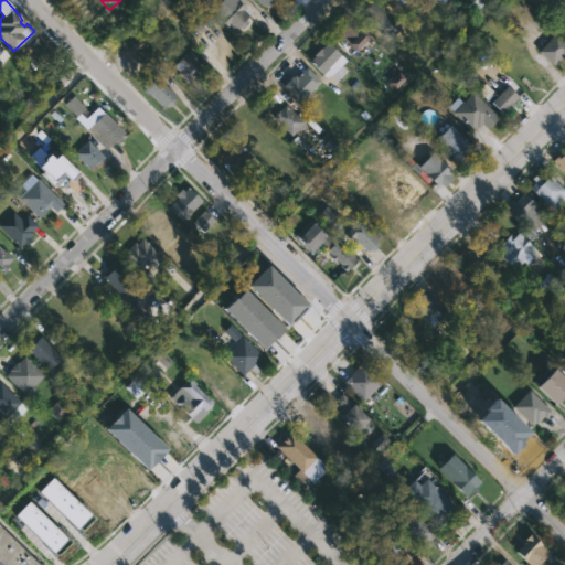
[(247,24),(242,30),(238,27),(230,35),(202,9),(210,0),(236,0),(246,9),(244,10),(249,16),(245,20),(248,23),(247,24)]
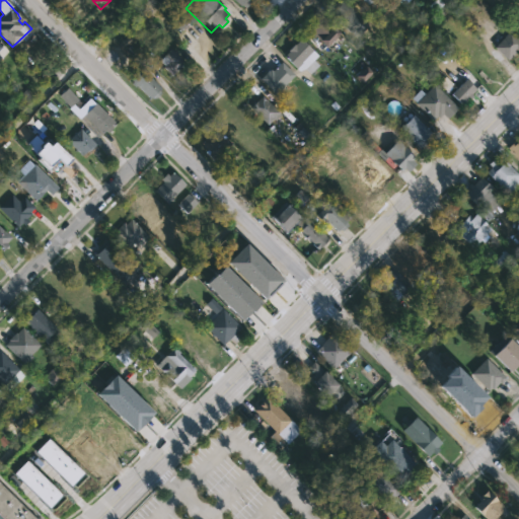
[(254,0),(246,8),(242,5),(241,7),(233,0),(254,0)]
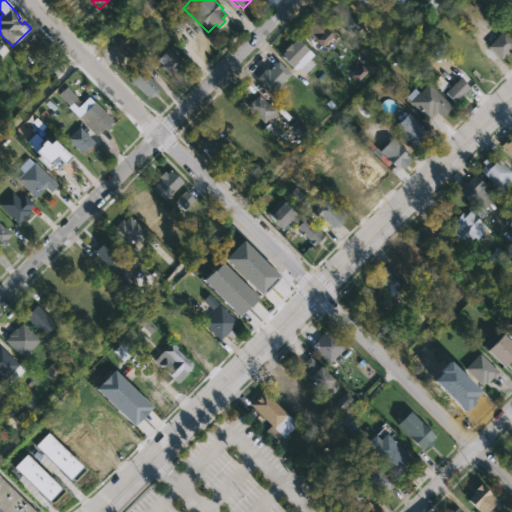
[(338,0),(341,0),(353,12),(358,7),(364,13),(358,19),(359,20),(347,33),(328,13),(337,3),(336,2),(338,0)]
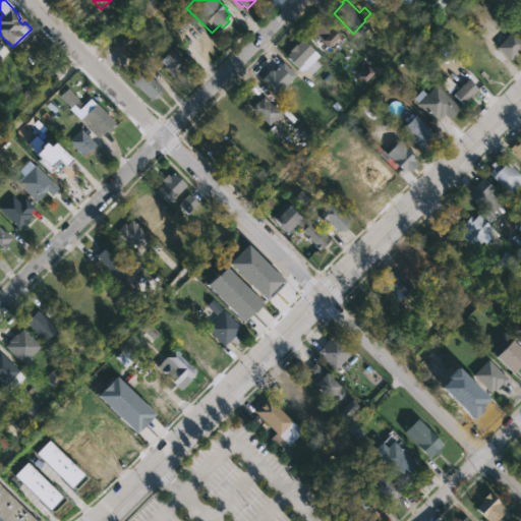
[(192,20),(181,32),(165,16),(176,4),(192,20)]
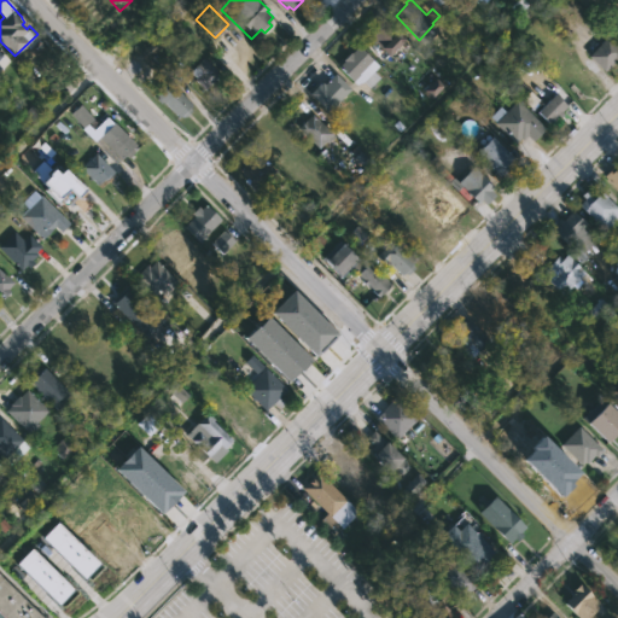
[(390,53),(389,54),(366,33),(380,16),(404,38),(390,53)]
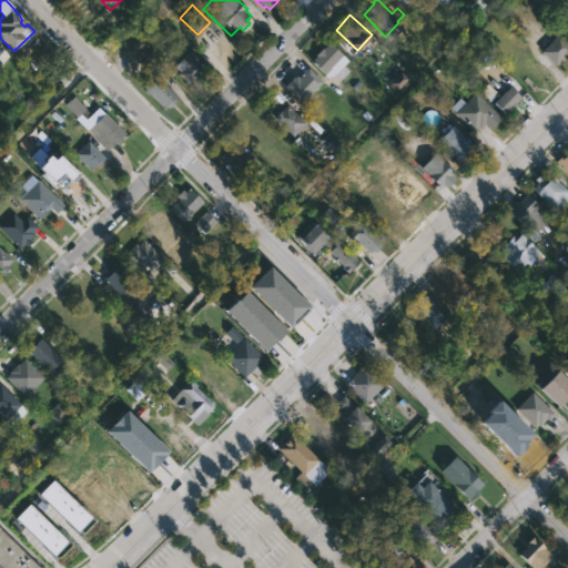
[(567,52),(557,64),(541,51),(558,33),(567,43),(567,52)]
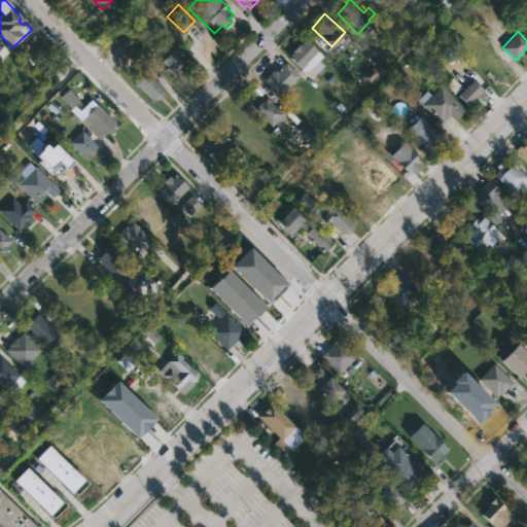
[(306,39),(322,56),(318,60),(324,66),(315,76),(309,70),(305,73),(288,57),(300,44),(301,45),(306,39)]
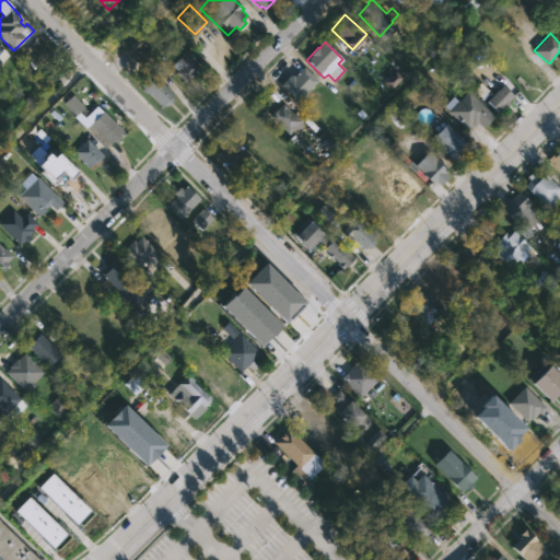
[(185,54),(186,56),(188,54),(193,58),(190,59),(199,69),(186,82),(171,67),(185,54)]
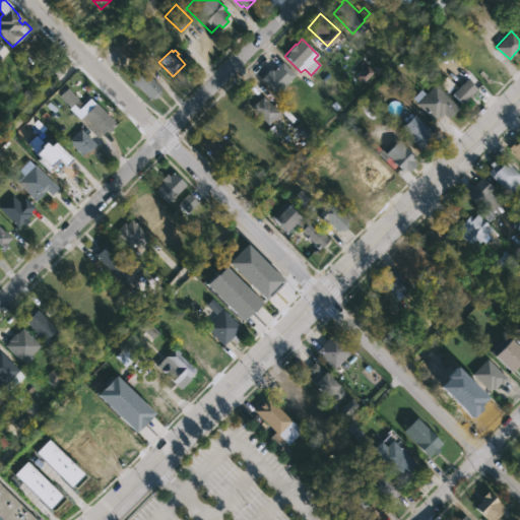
[(281,61),(296,74),(275,94),(259,78),(268,70),(270,68),(272,70),(281,61)]
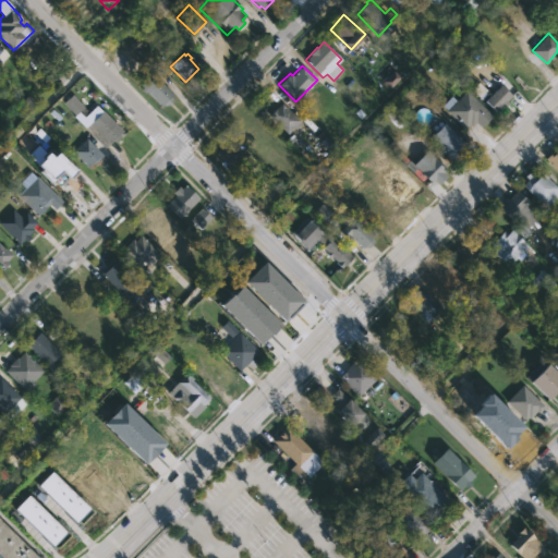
[(169,104),(166,107),(164,105),(161,107),(141,86),(153,74),(172,94),(170,97),(173,100),(169,104)]
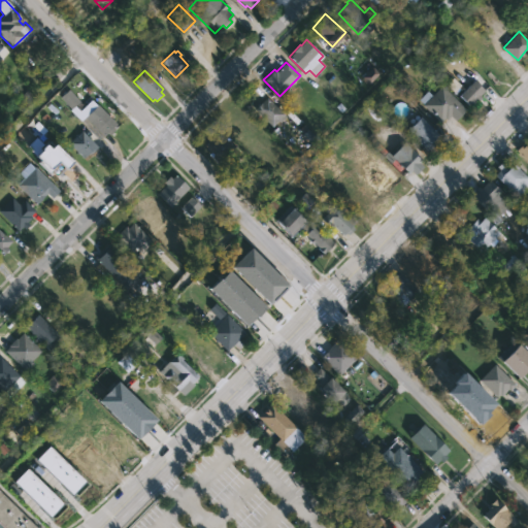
[(474,79),(485,90),(469,106),(459,96),(474,79)]
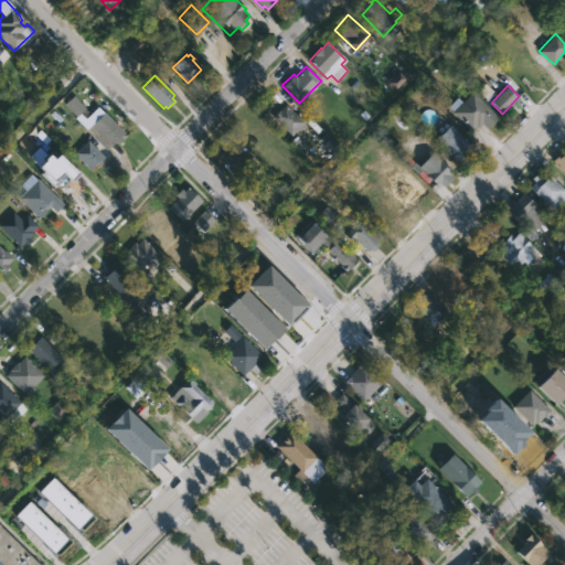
[(472,91),(499,117),(487,128),(482,123),(478,127),(476,126),(470,130),(447,107),(458,96),(462,100),(472,91)]
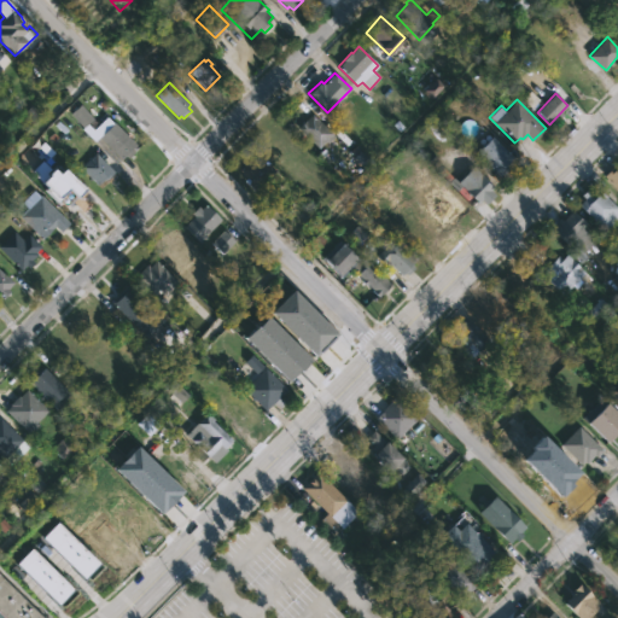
[(136,147),(126,157),(124,157),(121,161),(97,138),(94,140),(69,115),(80,104),(95,120),(89,126),(94,130),(108,117),(136,147)]
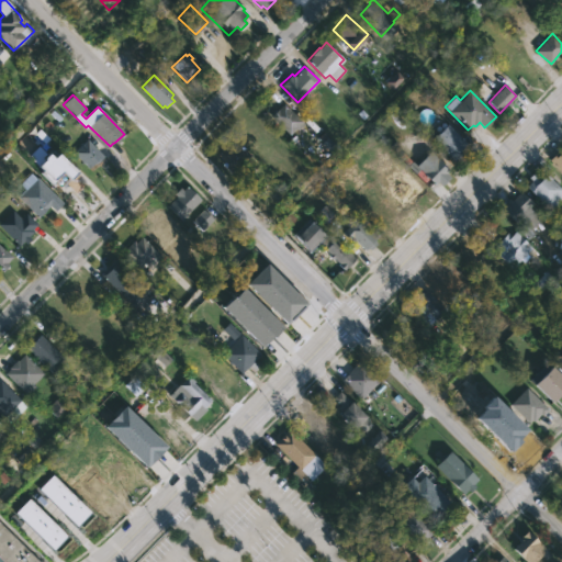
[(284,103),(292,112),(293,111),(305,124),(292,136),(272,114),(284,103)]
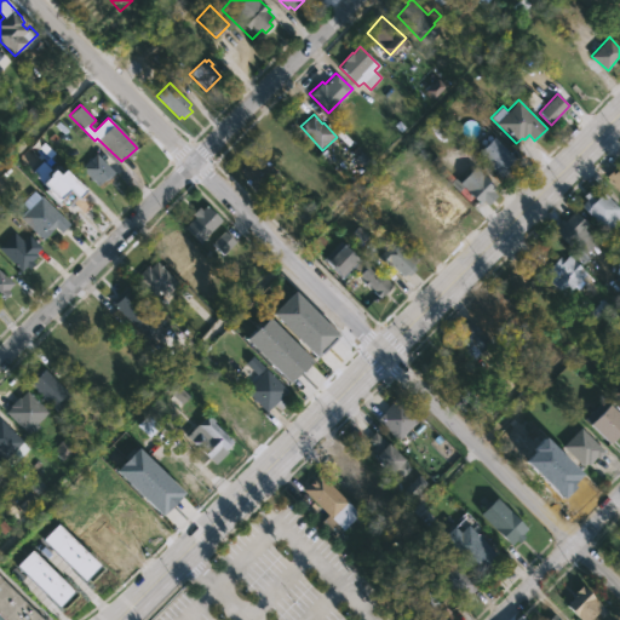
[(505,166),(498,172),(477,153),(493,137),(514,156),(505,166)]
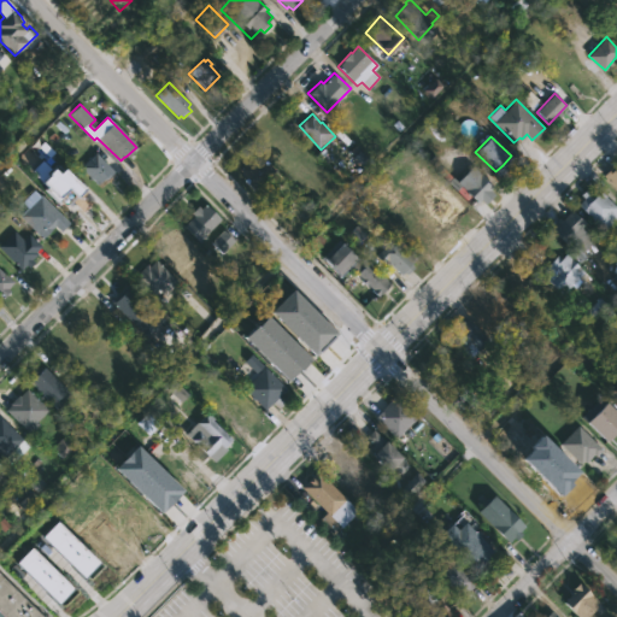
[(106,177),(100,184),(98,183),(95,184),(78,168),(94,152),(113,171),(106,177)]
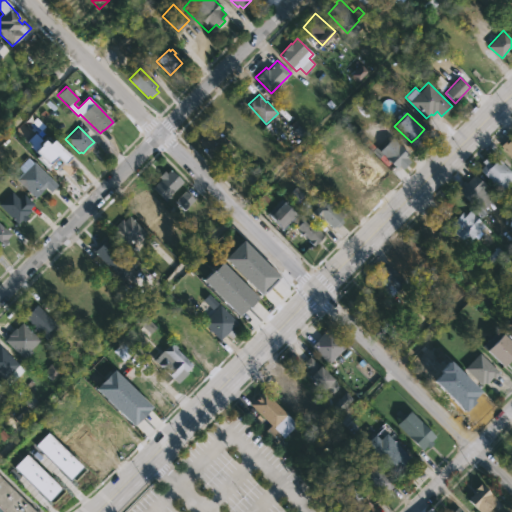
[(209,126),(210,127),(220,137),(222,135),(229,141),(213,158),(202,148),(203,146),(197,141),(201,137),(199,136),(209,126)]
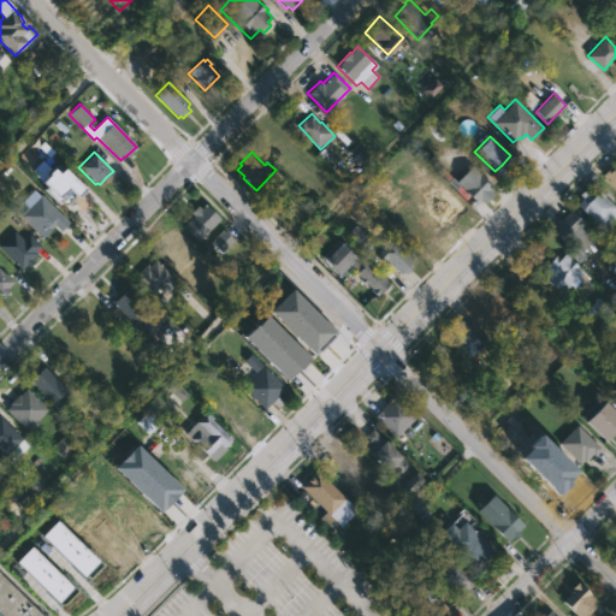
[(57,163),(84,191),(77,199),(67,189),(60,196),(63,197),(58,202),(37,182),(39,179),(30,171),(41,160),(49,169),(57,163)]
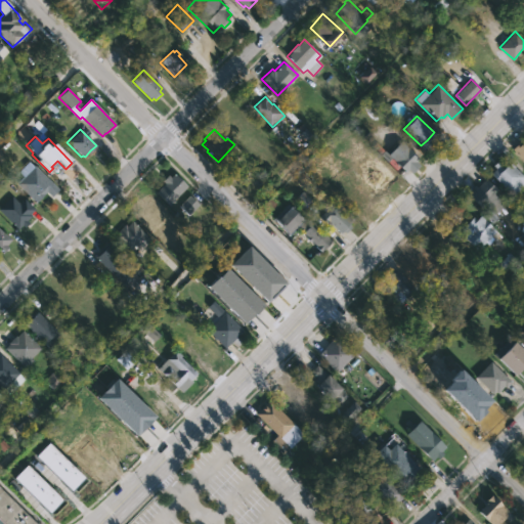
[(395,182),(390,187),(389,186),(383,192),(344,155),(355,143),(354,141),(358,137),(399,178),(395,182)]
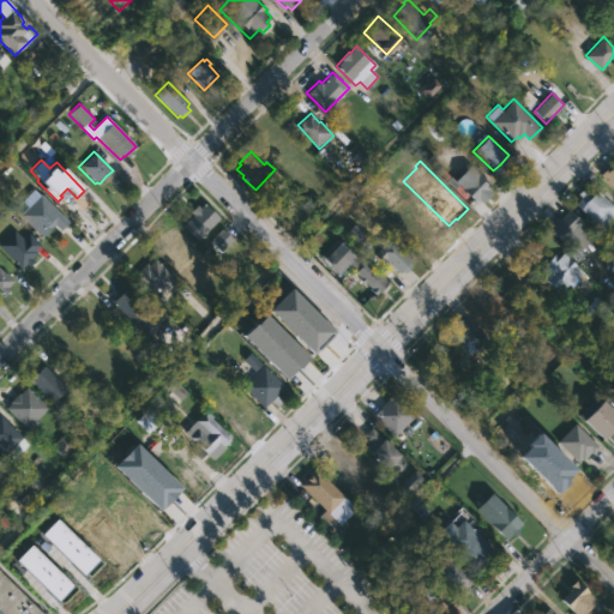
[(613,163),(613,188),(600,174),(609,164),(612,166),(613,163)]
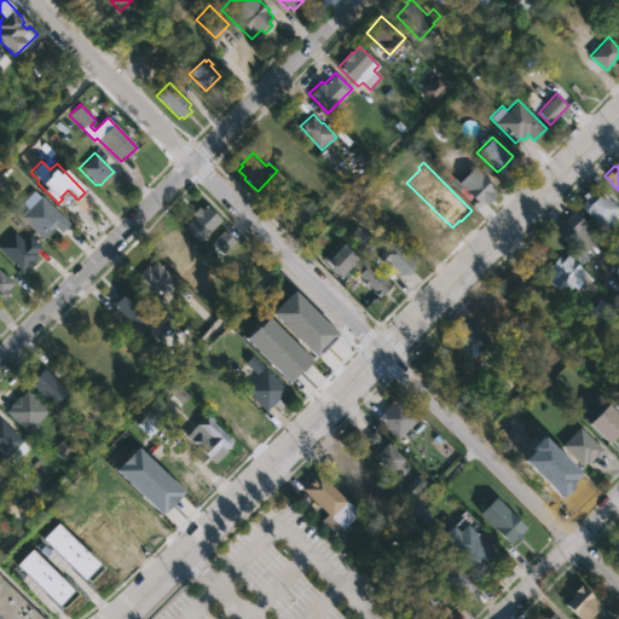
[(490,200),(486,203),(482,200),(479,203),(458,183),(474,167),(496,187),(492,191),(496,194),(490,200)]
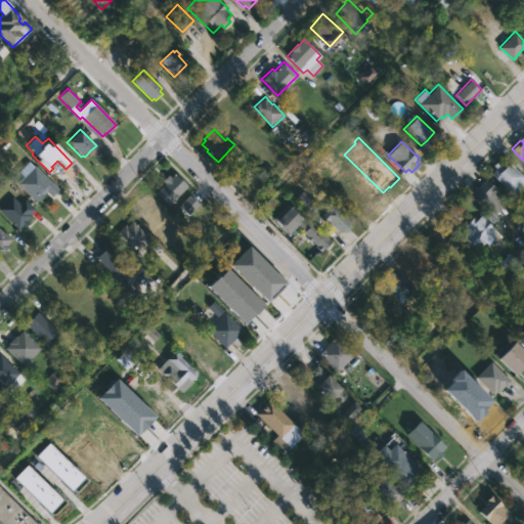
[(507,158),(523,175),(523,184),(513,195),(490,173),(495,168),(492,165),(497,160),(500,164),(507,158)]
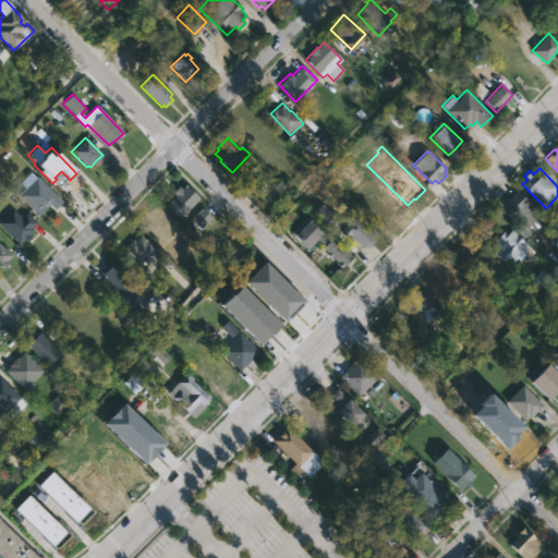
[(61,202),(55,208),(49,204),(38,215),(17,195),(37,176),(62,201),(61,202)]
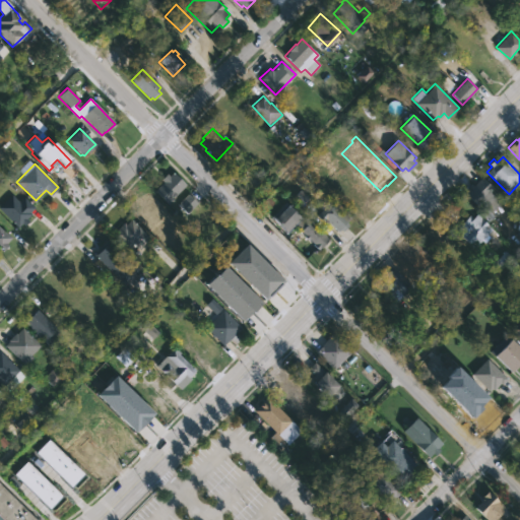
[(173,173),(185,184),(167,203),(154,191),(164,182),(160,179),(167,174),(169,176),(173,173)]
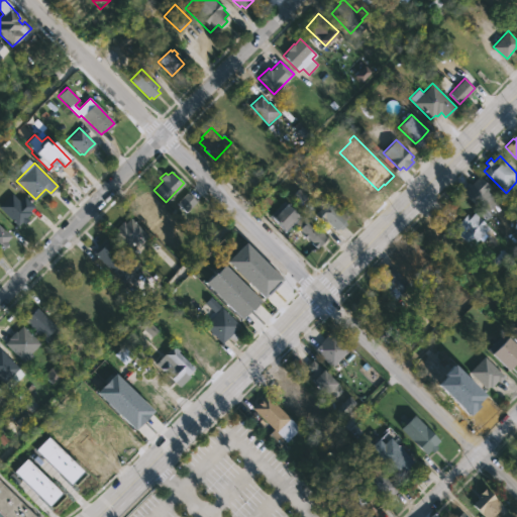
[(481,175),(491,185),(488,189),(495,195),(487,204),(485,202),(480,207),(462,191),(471,182),(473,184),(481,175)]
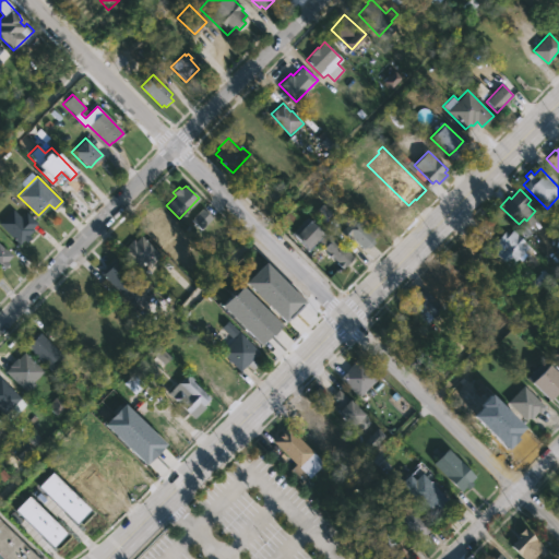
[(399,219),(396,222),(394,221),(387,227),(365,204),(379,191),(403,215),(399,219)]
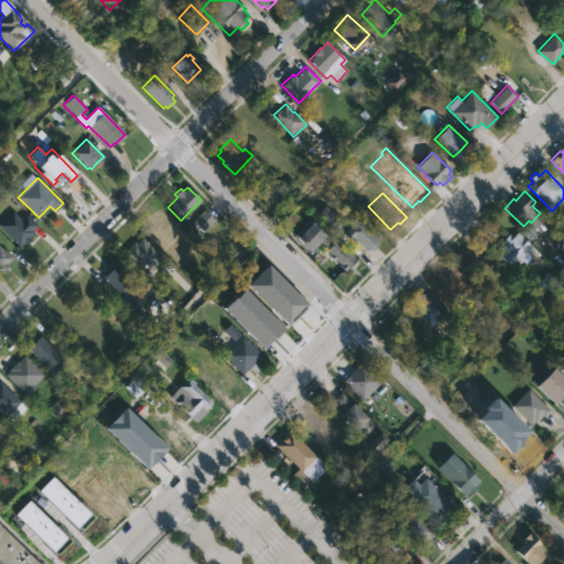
[(0,221),(12,210),(20,218),(25,214),(36,225),(31,230),(33,232),(28,237),(31,240),(25,245),(23,242),(19,247),(0,228),(0,221)]
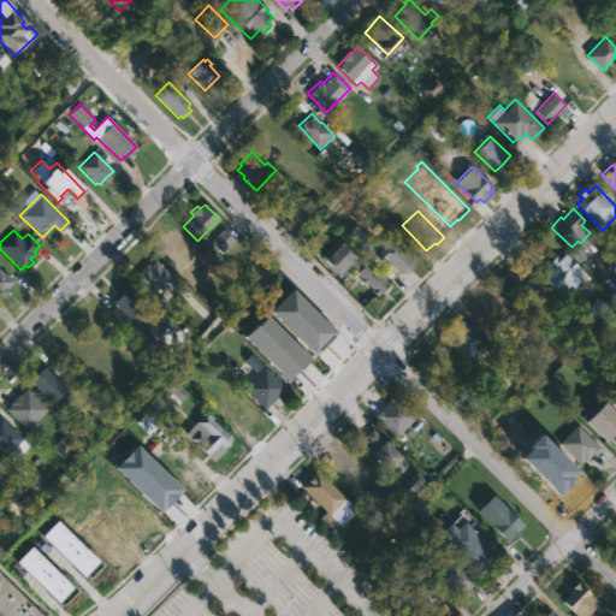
[(221,254),(234,240),(223,230),(211,243),(221,254)]
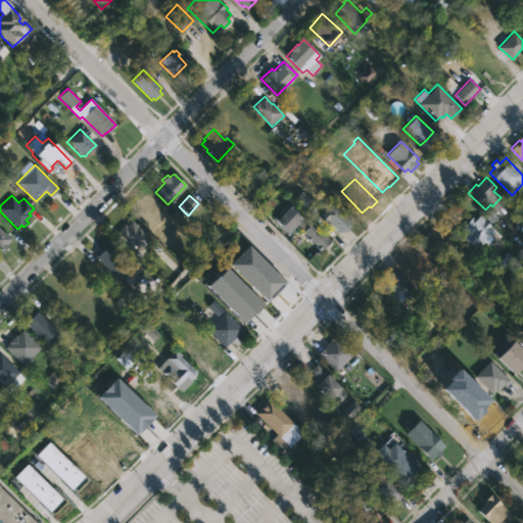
[(334,200),(341,206),(338,209),(350,221),(347,224),(349,226),(345,232),(342,229),(339,232),(327,221),(324,224),(317,217),(330,202),(331,203),(334,200)]
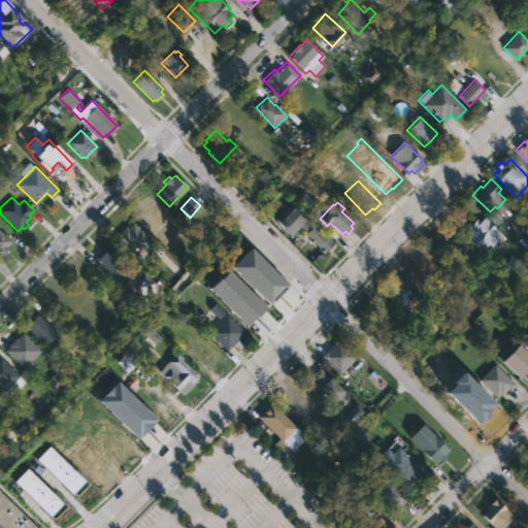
[(293,235),(275,219),(289,205),(306,222),(293,235)]
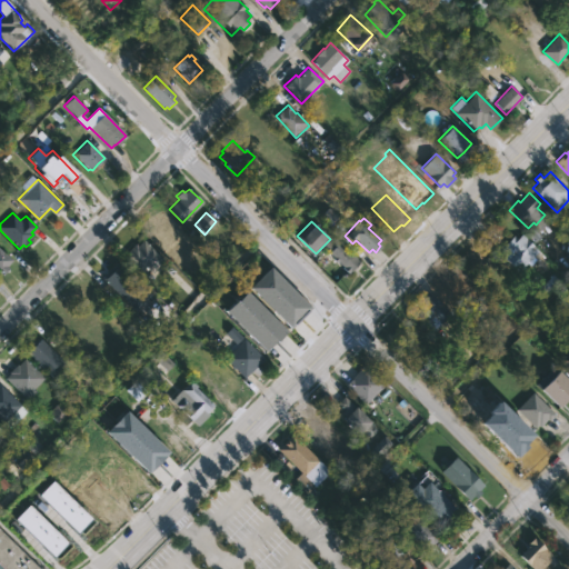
[(517,232),(520,236),(522,233),(540,251),(521,272),(505,257),(511,249),(507,245),(517,232)]
